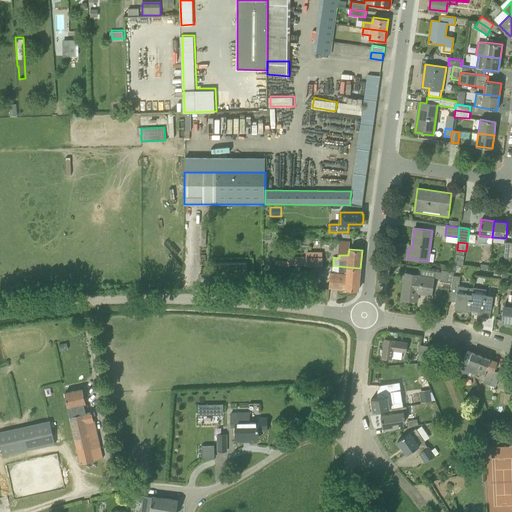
[(306,252),(306,257),(297,256),(288,256),(287,265),(322,266),(322,252),(306,252)]
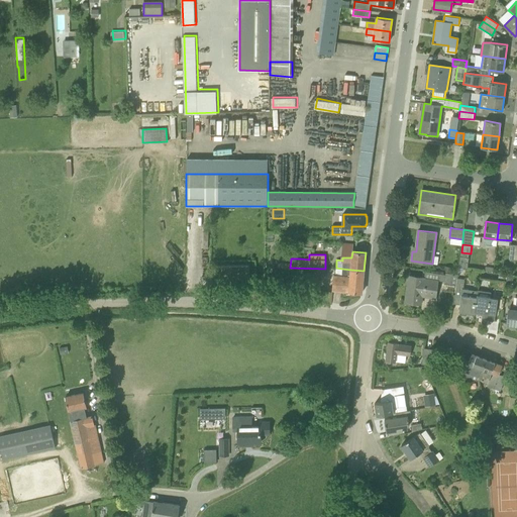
[(217,280),(249,279),(249,265),(217,266),(217,280)]
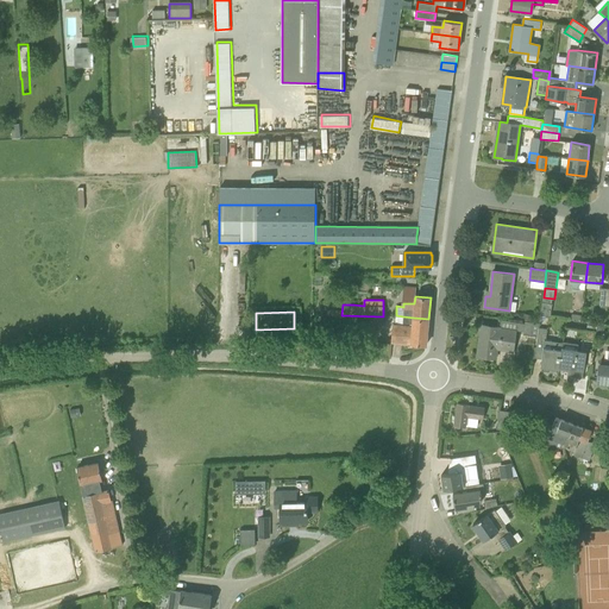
[(426,345),(428,319),(414,318),(403,316),(396,315),(394,341),(426,345)]
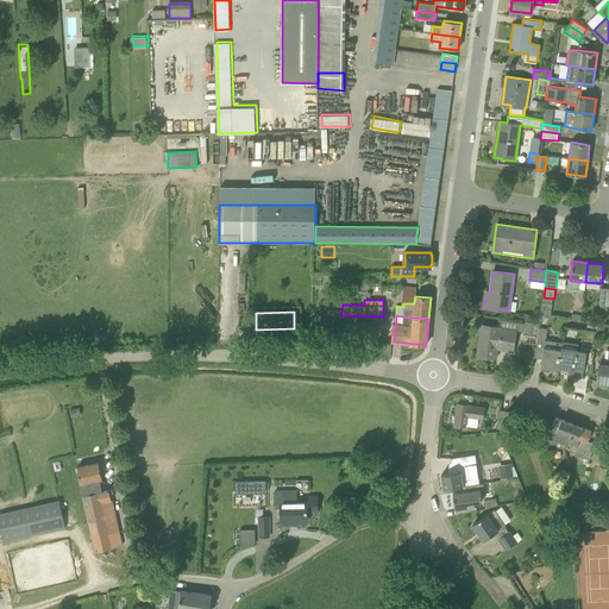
[(540,322),(526,321),(523,334),(538,336),(539,328),(540,322)]
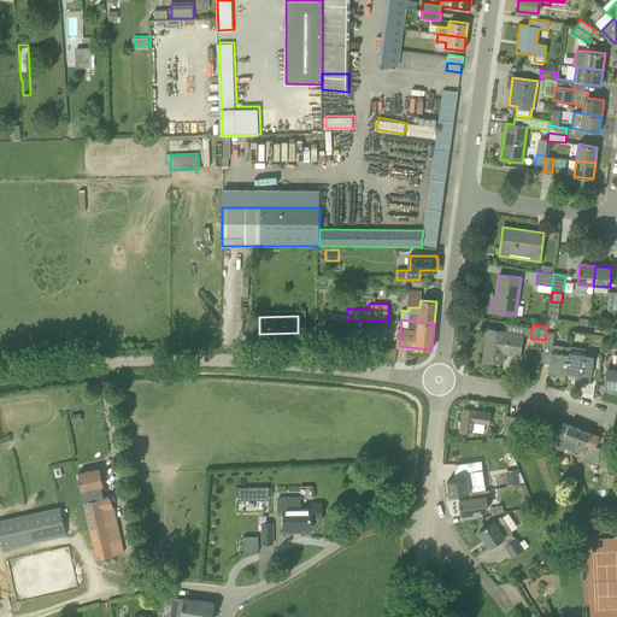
[(519,354),(523,335),(506,333),(506,331),(488,329),(485,360),(501,363),(503,352),(519,354)]
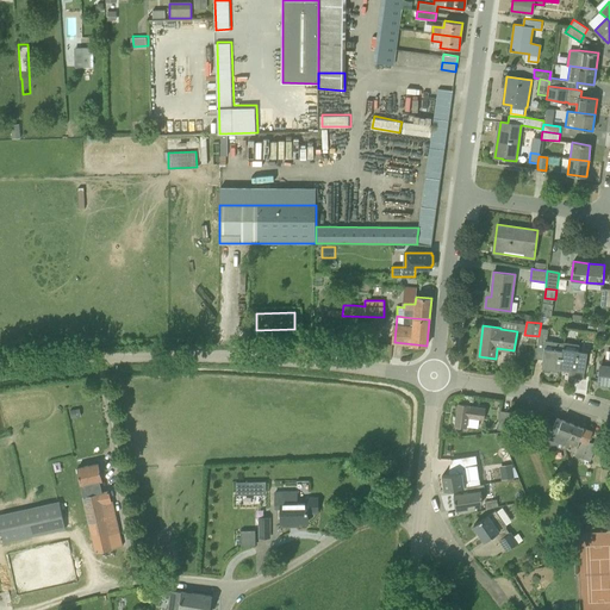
[(545,348),(543,360),(542,367),(560,369),(564,348),(564,343),(547,341),(548,330),(540,329),(539,336),(537,348),(545,348)]
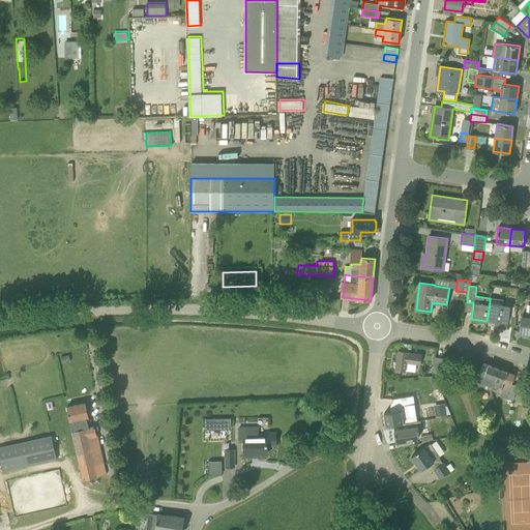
[(490,297),(490,298),(490,302),(487,321),(494,323),(494,327),(507,329),(510,306),(503,305),(504,299),(490,297)]
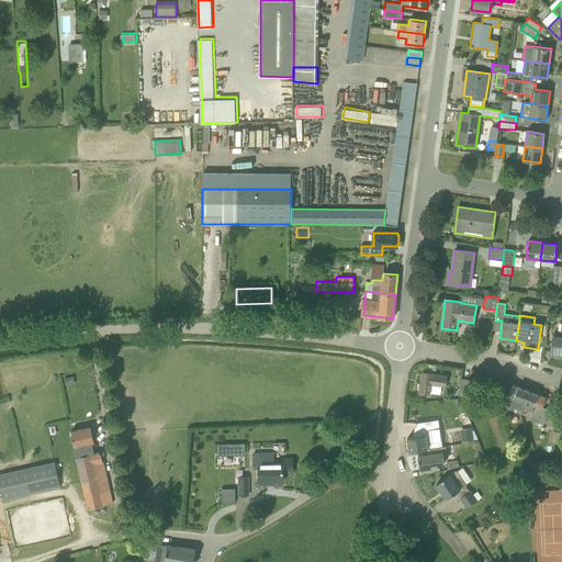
[(561,336),(553,336),(552,353),(561,353),(561,336)]
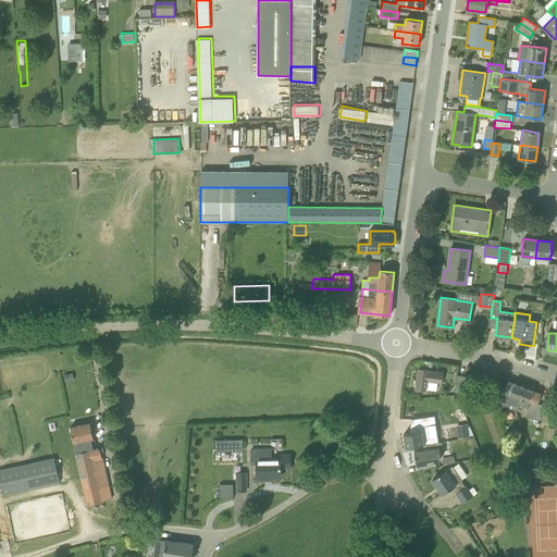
[(429,371),(429,369),(419,368),(416,388),(425,390),(426,382),(442,383),(443,373),(429,371)]
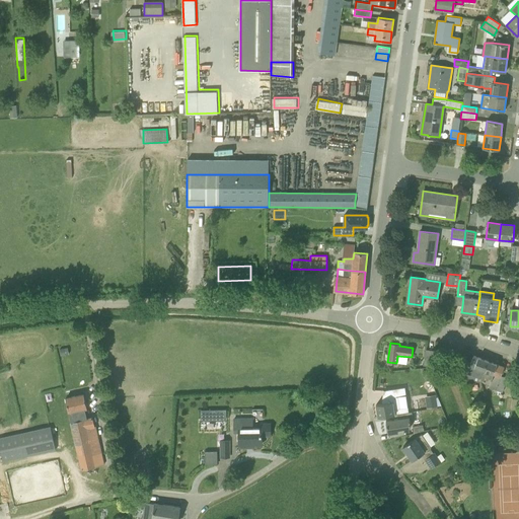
[(434,367),(435,351),(426,350),(424,366),(434,367)]
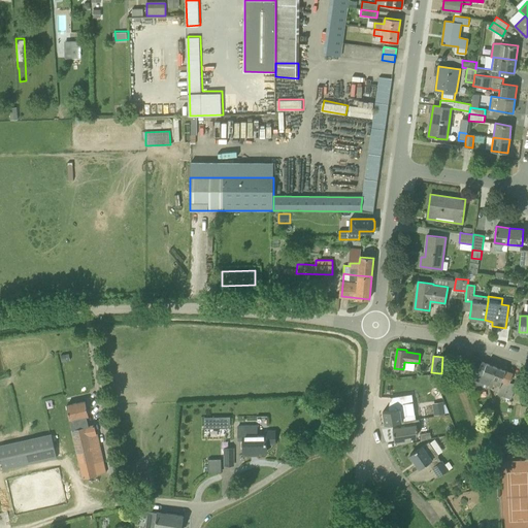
[(494,376),(497,367),(482,362),(477,373),(469,370),(466,384),(472,385),(473,384),(487,389),(488,386),(492,375),(494,376)]
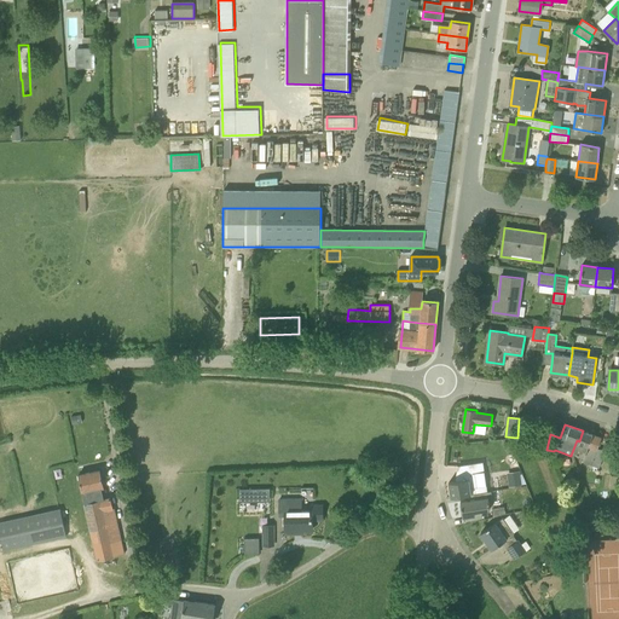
[(601,438),(583,431),(579,441),(577,440),(572,452),(584,457),(583,461),(599,468),(605,451),(597,447),(601,438)]
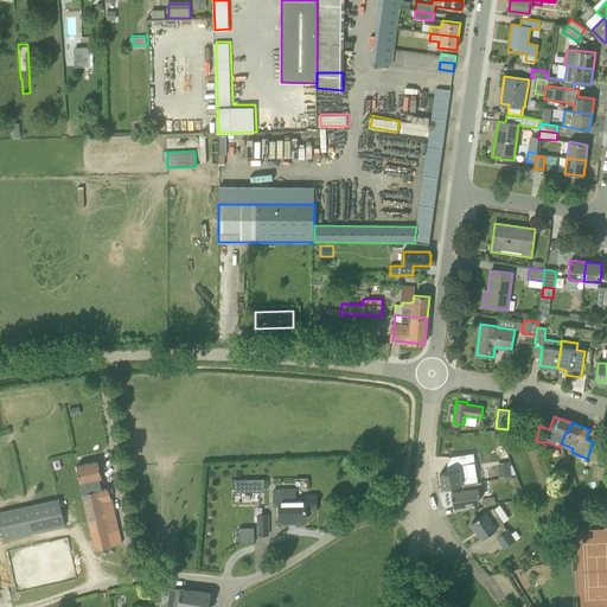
[(83,493),(101,490),(98,478),(101,478),(98,460),(77,466),(83,493)]
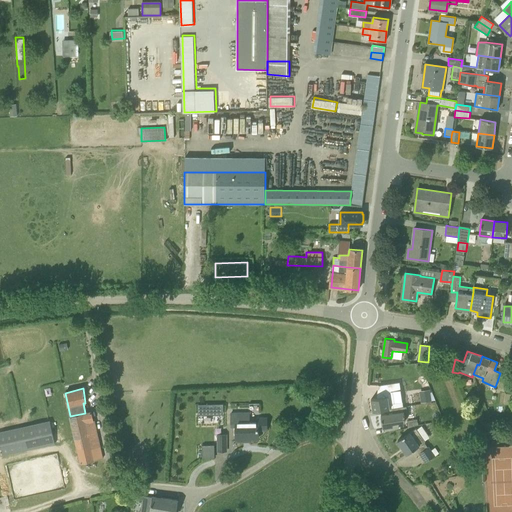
[(387,396),(371,399),(373,411),(389,408),(390,409),(403,407),(406,406),(406,403),(411,402),(409,391),(401,392),(402,400),(390,402),(391,403),(389,404),(387,396)]
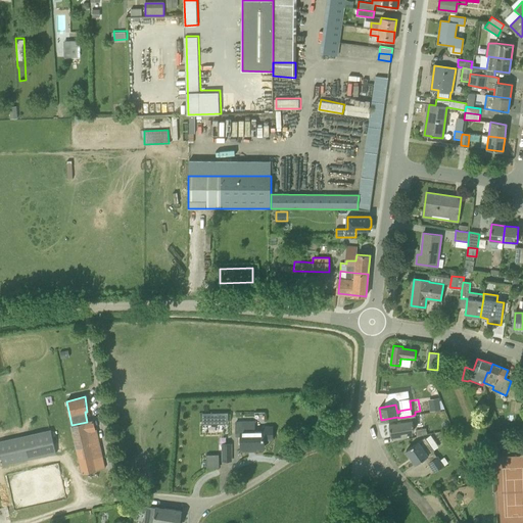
[(440,410),(439,399),(429,401),(430,412),(440,410)]
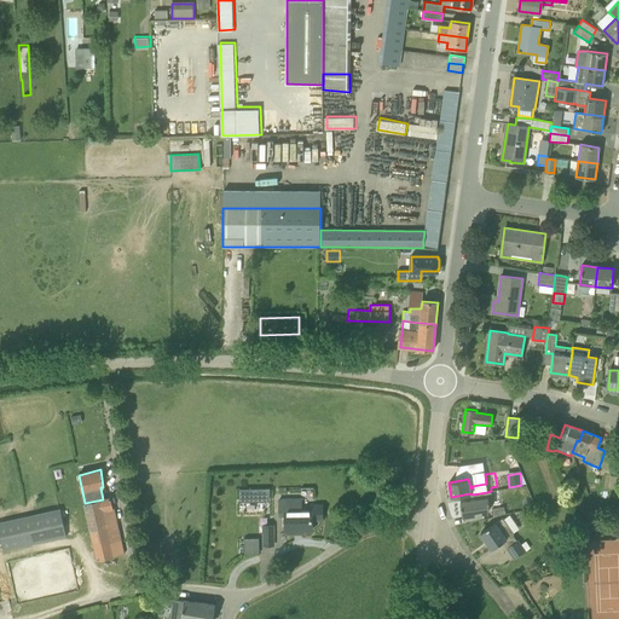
[(491,491),(487,492),(472,495),(472,499),(461,502),(463,518),(475,515),(474,512),(490,509),(489,501),(493,501),(491,491)]
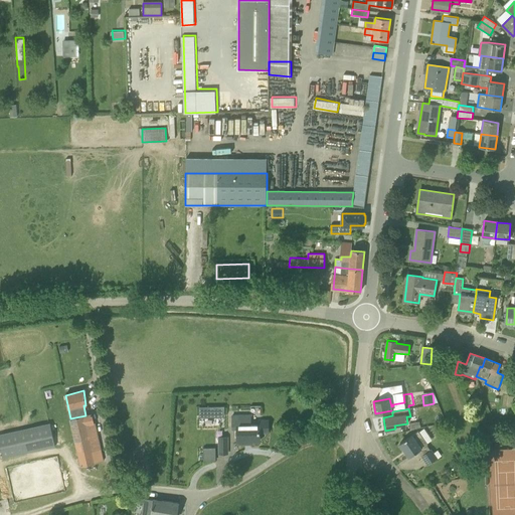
[(103,462),(93,413),(86,415),(70,418),(76,443),(81,467),(103,462)]
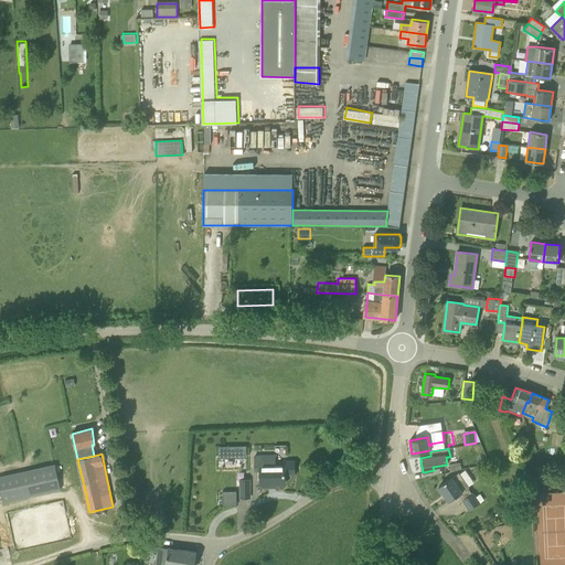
[(276,466),(275,455),(254,455),(255,471),(260,471),(260,487),(268,487),(268,483),(285,483),(285,476),(295,475),(295,460),(283,461),(283,466),(276,466)]
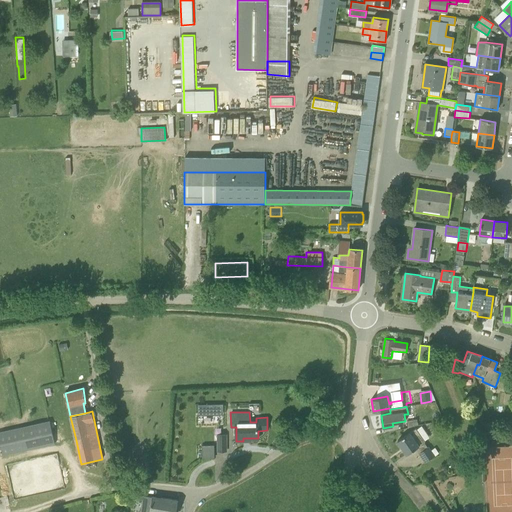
[(408,428),(418,425),(417,419),(407,421),(408,428)]
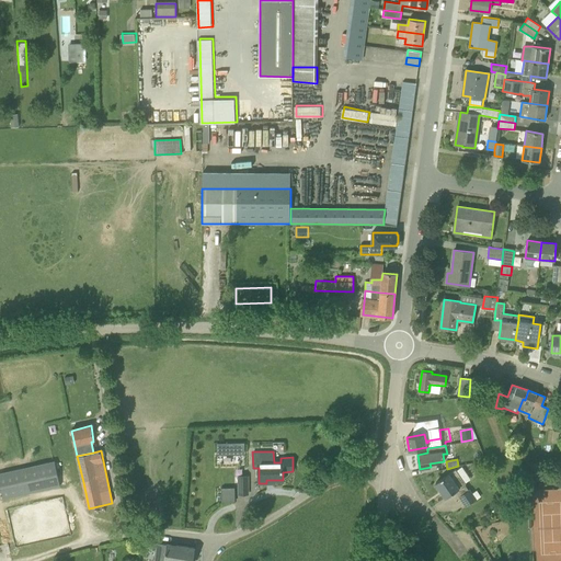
[(60,487),(54,461),(0,473),(0,485),(3,500),(60,487)]
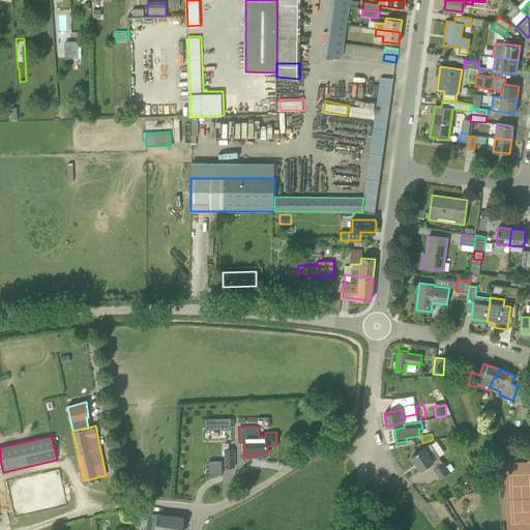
[(421,470),(440,457),(431,443),(411,457),(421,470)]
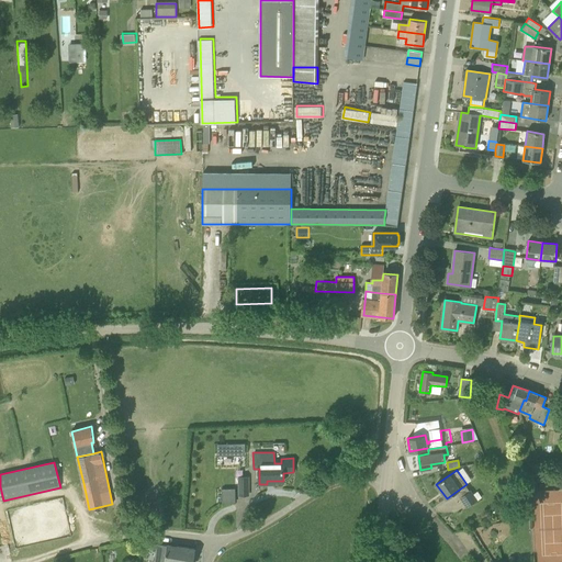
[(239,495),(248,495),(248,478),(239,478),(239,495)]
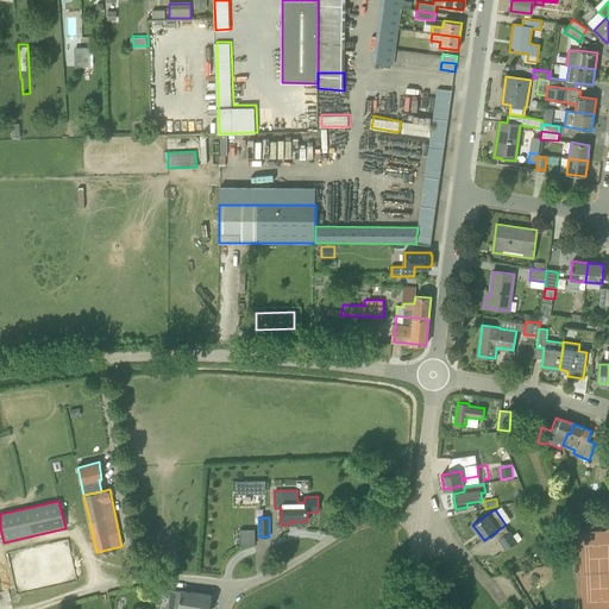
[(498,539),(506,550),(522,539),(518,532),(513,535),(509,531),(498,539)]
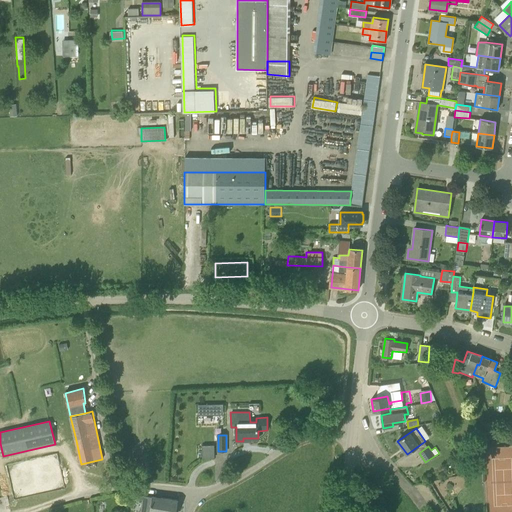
[(175,511),(177,500),(144,495),(142,511),(144,511),(175,511)]
